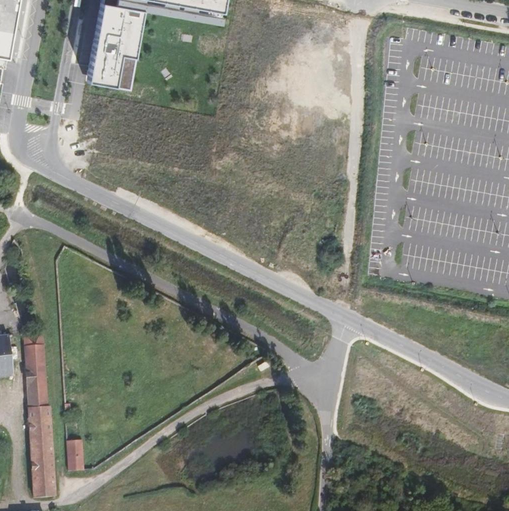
[(0,0),(0,55),(10,57),(20,0),(0,0)]
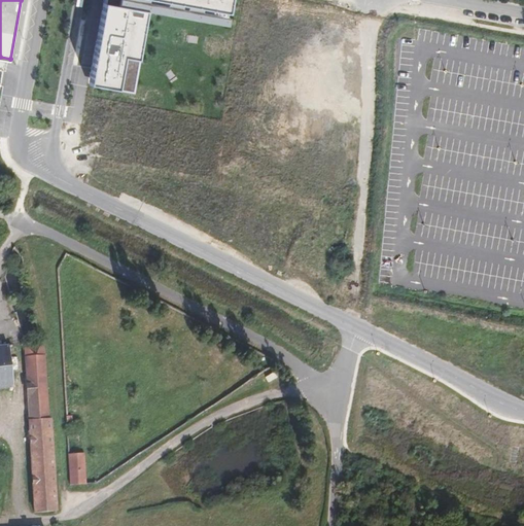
[(105,0),(91,82),(133,90),(148,9),(140,7),(141,0),(166,0),(231,11),(232,0),(105,0)]
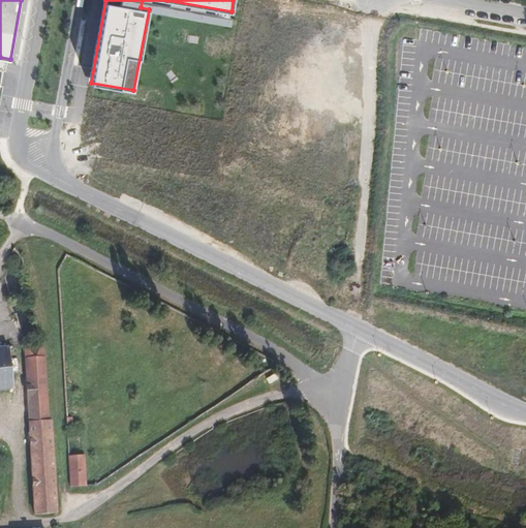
[(231,11),(166,0),(142,0),(141,7),(149,9),(228,24),(231,11)]
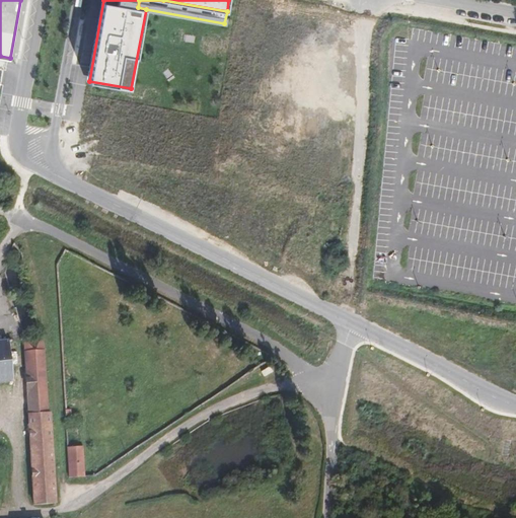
[(24,338),(22,338),(28,414),(51,412),(47,349),(43,335),(24,338)]
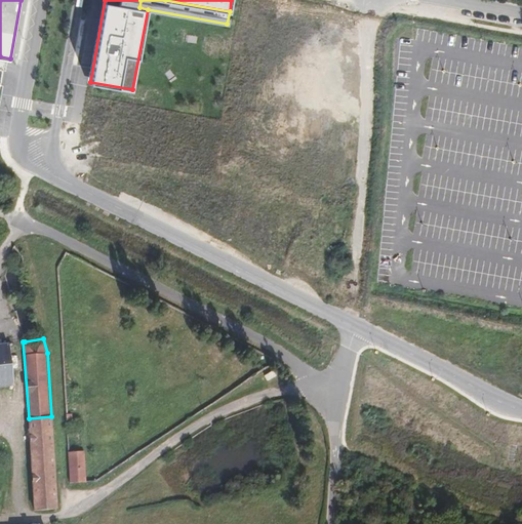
[(8,344),(0,344),(0,388),(13,386),(8,344)]
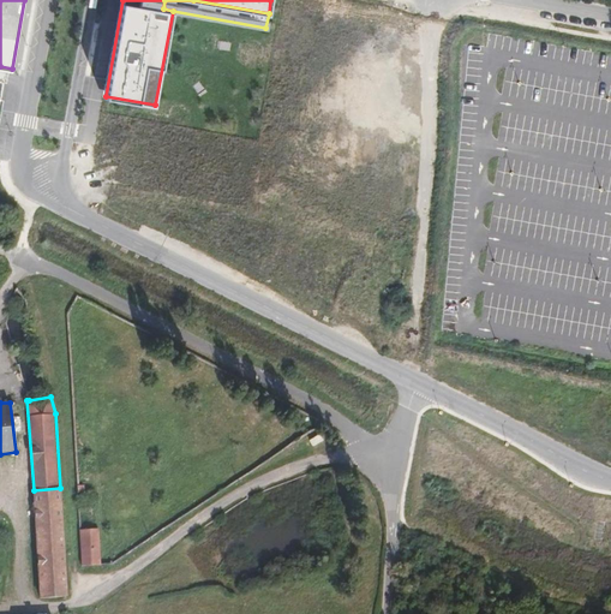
[(60,488),(34,490),(40,597),(66,596),(60,488)]
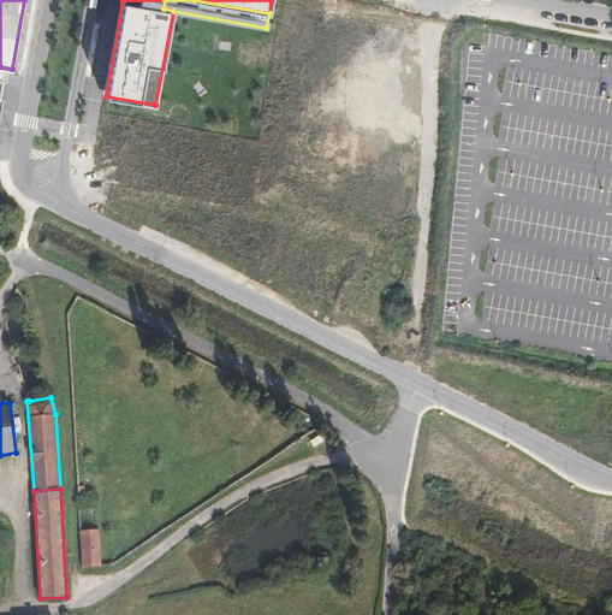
[(96,530),(78,531),(79,568),(97,567),(96,530)]
